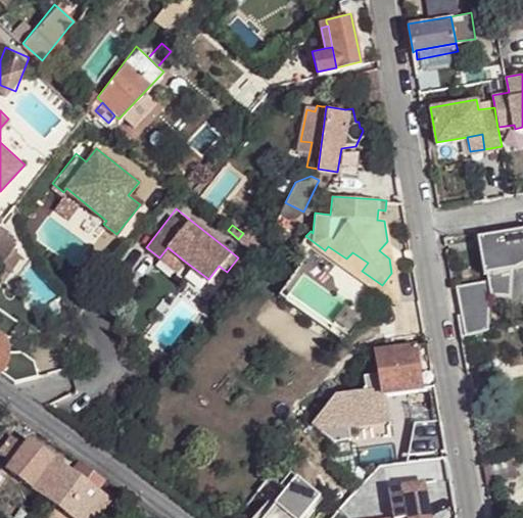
[(0,228),(0,252),(3,255),(15,240),(0,228)]
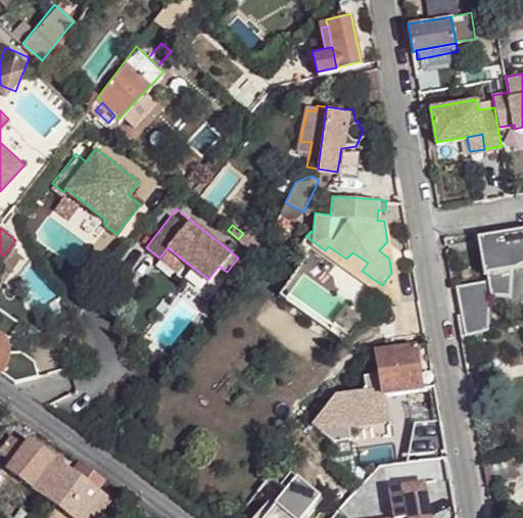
[(488,291),(488,292),(509,293),(509,268),(512,269),(514,278),(522,276),(522,275),(522,228),(506,231),(480,236),(477,236),(484,279),(486,279),(488,291)]
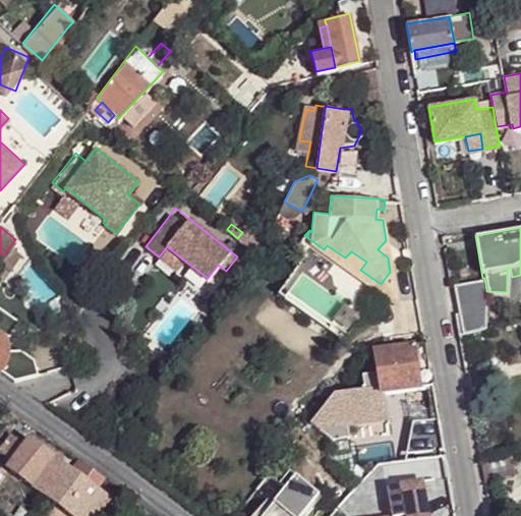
[(167,246),(159,256),(175,270),(183,260),(167,246)]
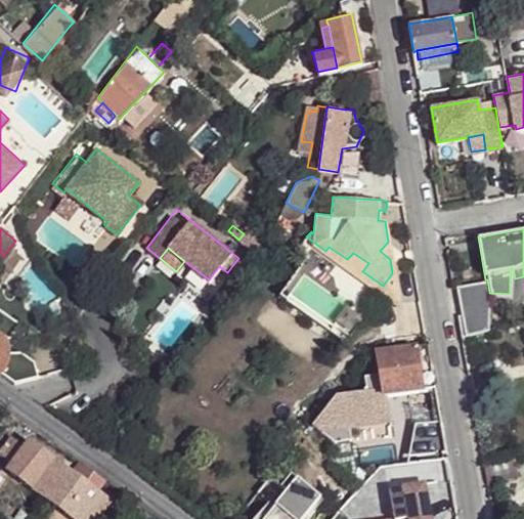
[(353,253),(347,259),(362,271),(368,263),(353,253)]
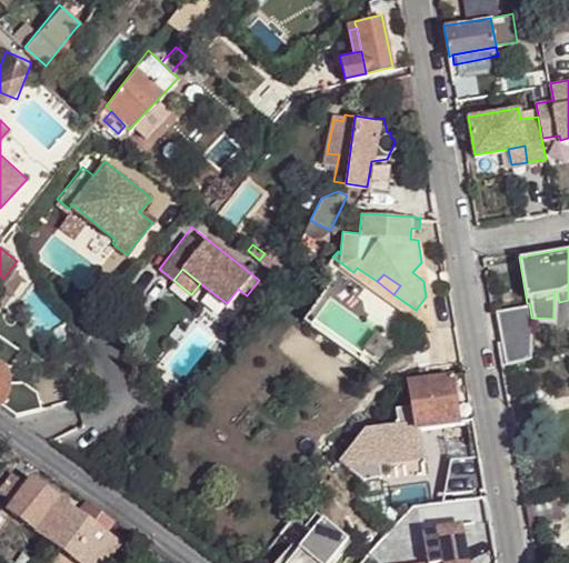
[(527,303),(496,310),(501,341),(532,340),(531,318),(531,317),(529,303),(527,303)]
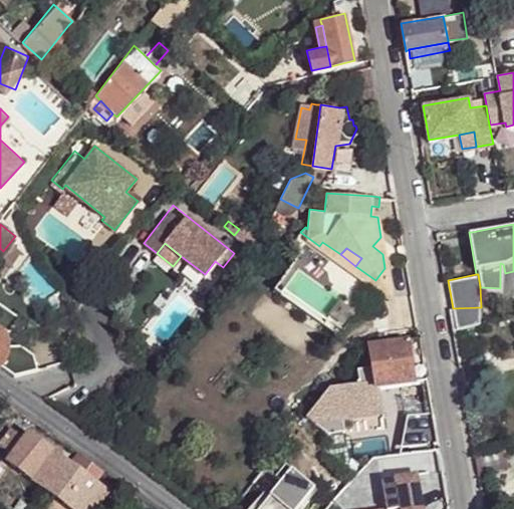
[(0,306),(0,317),(12,325),(17,318),(0,306)]
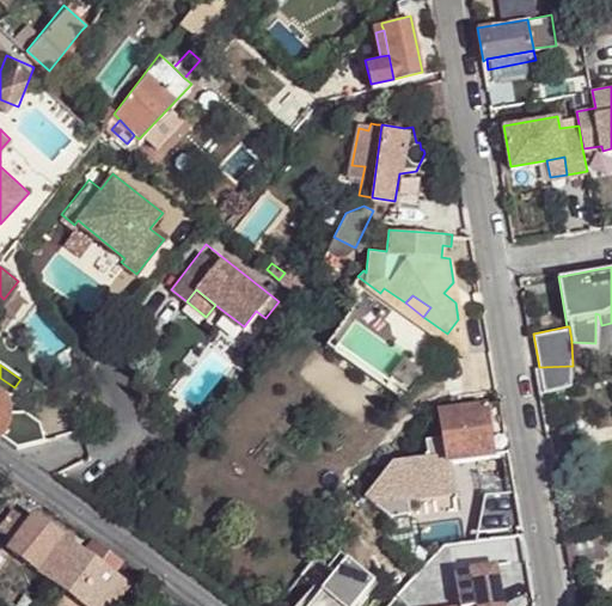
[(539,367),(536,367),(539,392),(573,384),(573,366),(539,367)]
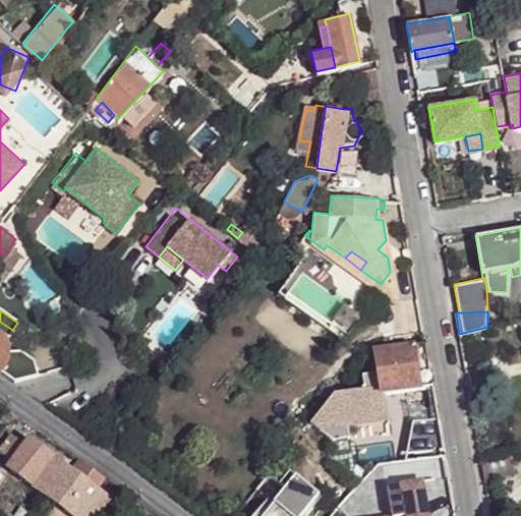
[(0,322),(0,334),(6,338),(12,330),(0,322)]
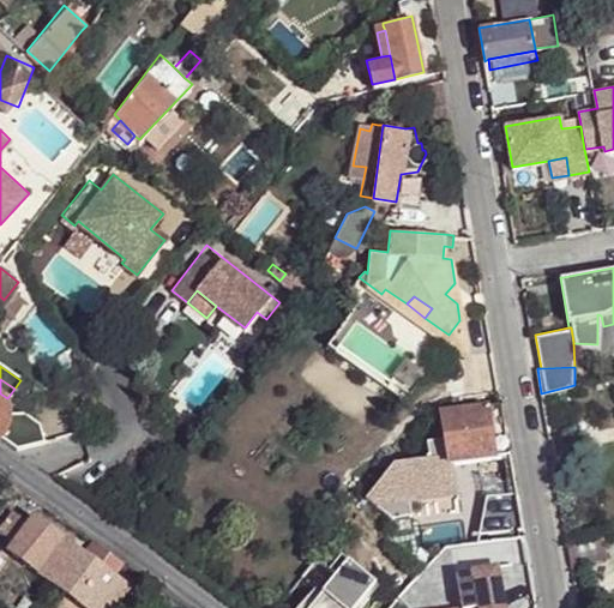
[(8,422),(8,423),(19,432),(41,428),(40,425),(41,425),(36,403),(10,408),(8,422)]
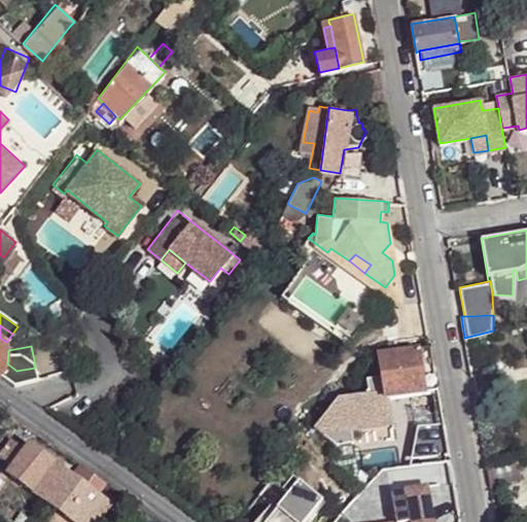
[(390,394),(423,388),(416,346),(378,353),(384,388),(385,395),(390,394)]
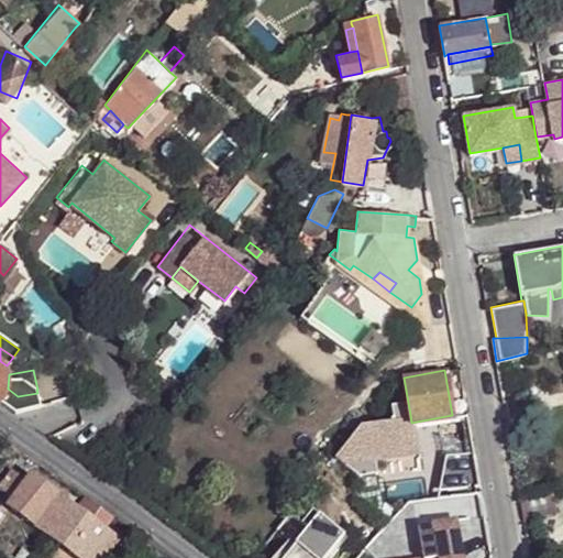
[(0,400),(10,406),(18,396),(8,389),(0,400)]
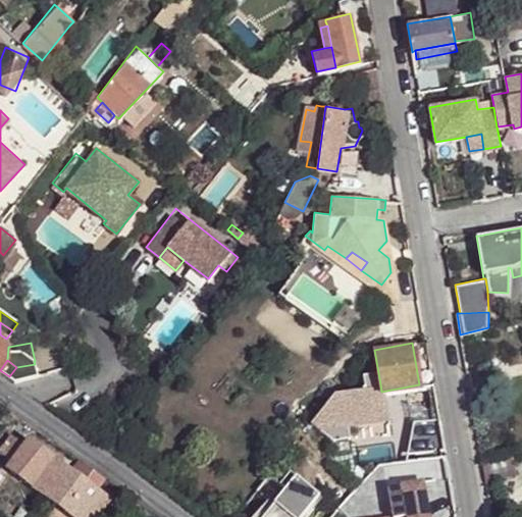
[(384,412),(381,392),(380,384),(334,392),(310,421),(331,440),(350,436),(347,423),(367,420),(366,415),(384,412)]
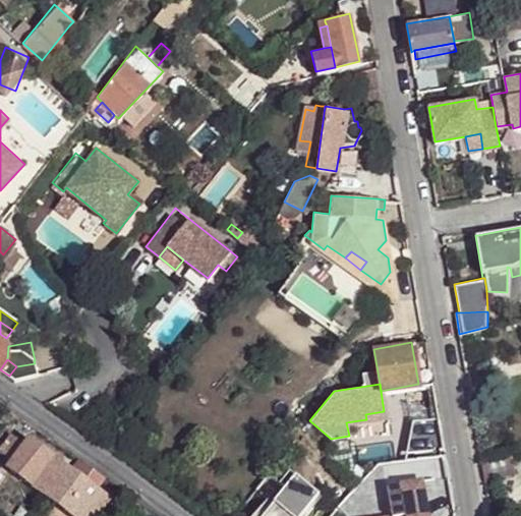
[(386,390),(381,391),(384,411),(365,414),(366,419),(390,415),(386,390)]
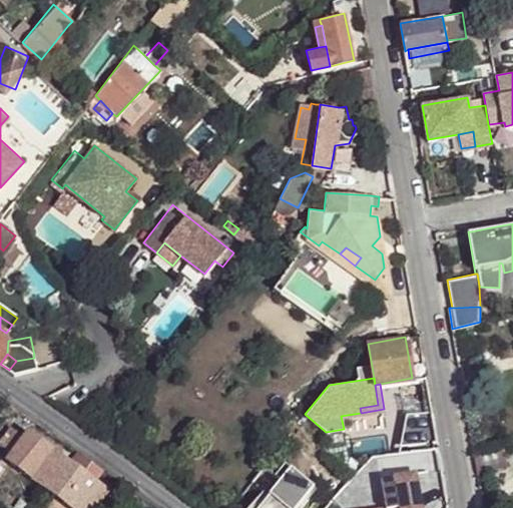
[(415,420),(426,418),(424,406),(413,408),(415,420)]
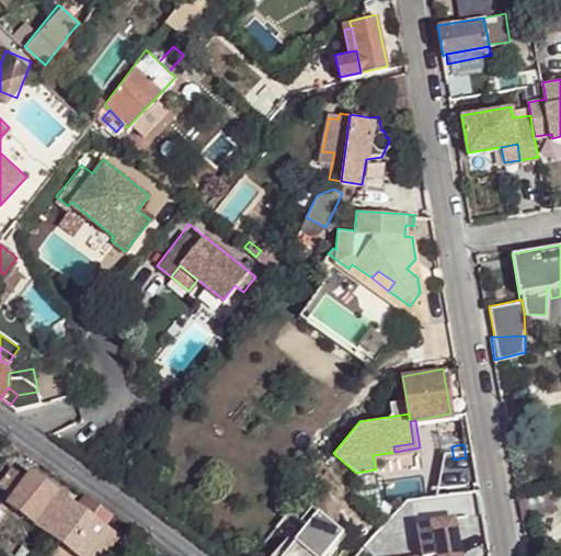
[(470,483),(466,457),(454,460),(458,485),(470,483)]
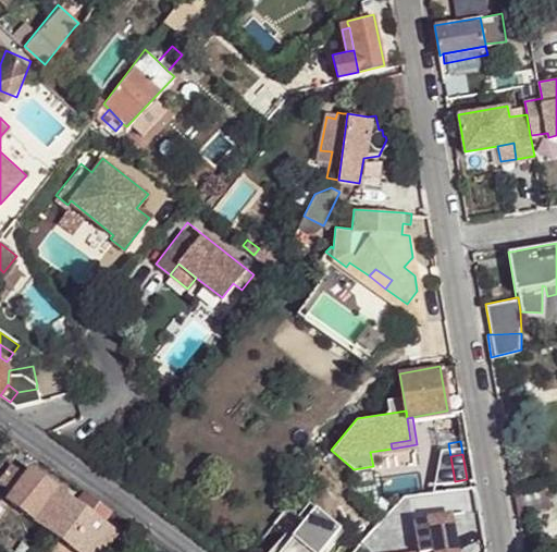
[(0,479),(0,480),(15,491),(27,474),(13,463),(0,479)]
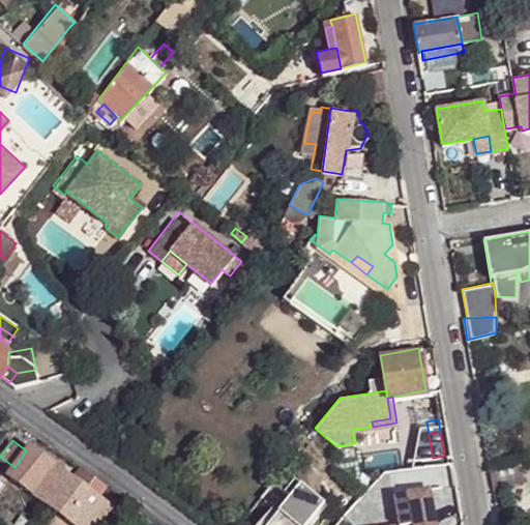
[(26,450),(15,467),(9,474),(79,524),(96,524),(112,504),(99,495),(72,476),(31,444),(26,450)]
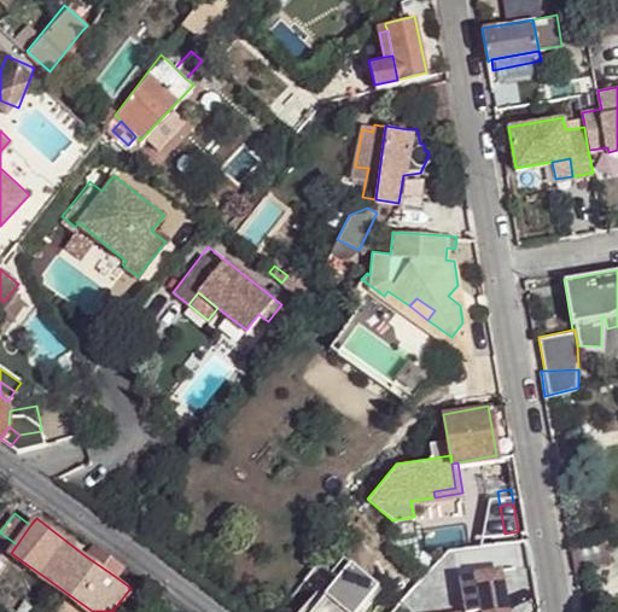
[(571,547),(575,569),(610,560),(606,536),(571,547)]
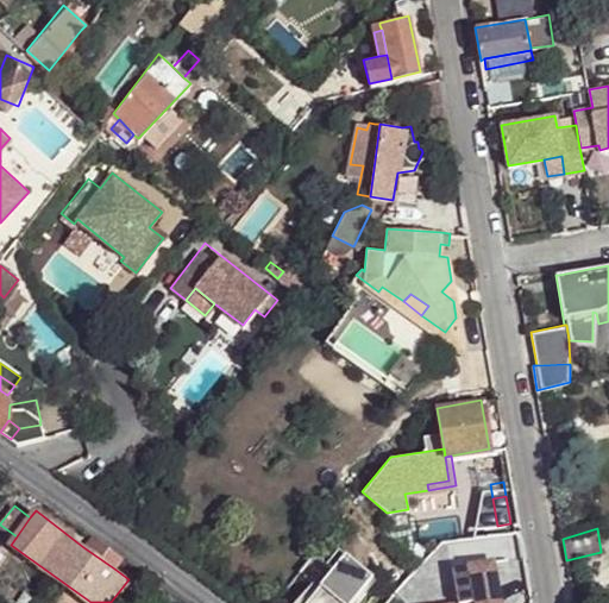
[(125,554),(94,533),(83,547),(114,569),(125,554)]
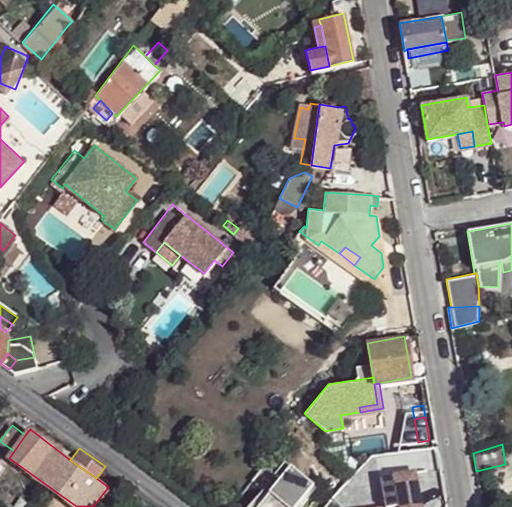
[(261,488),(245,506),(294,506),(312,486),(283,462),(274,473),(262,463),(250,478),(261,488)]
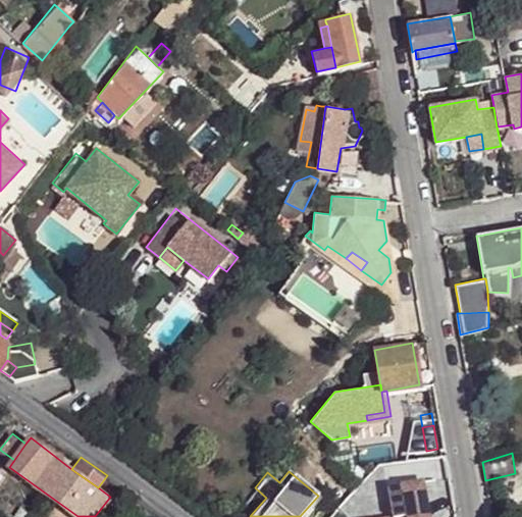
[(426,516),(420,480),(389,486),(394,514),(376,516),(426,516)]
